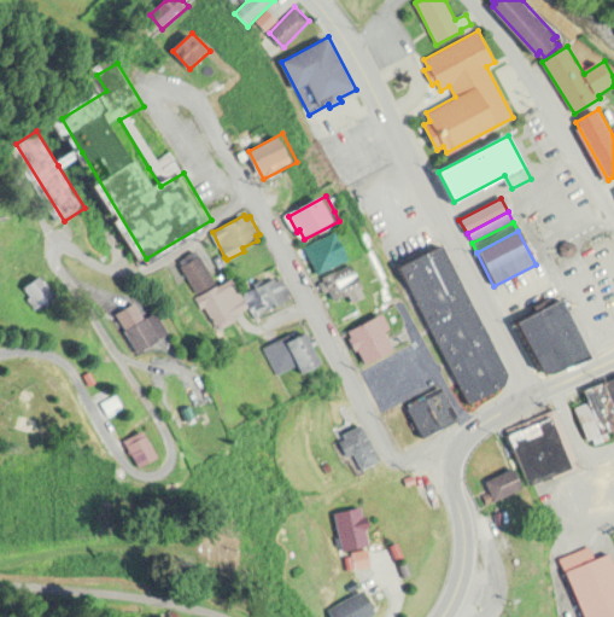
[(307,248),(337,232),(351,260),(321,275),(307,248)]
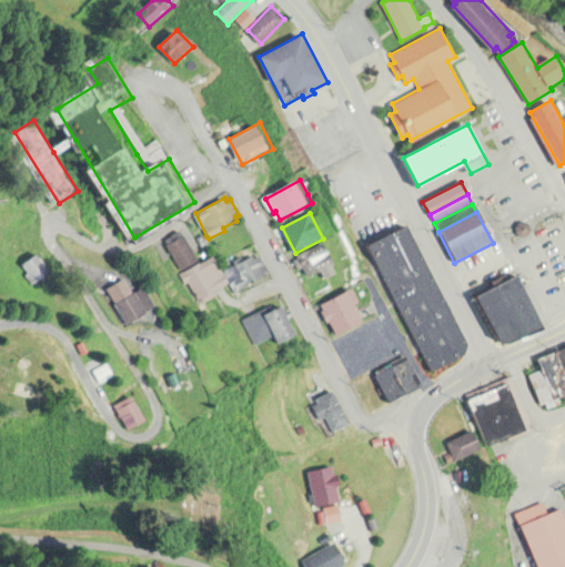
[(517,233),(517,226),(522,222),(527,222),(533,225),(533,232),(528,236),(523,236),(517,233)]
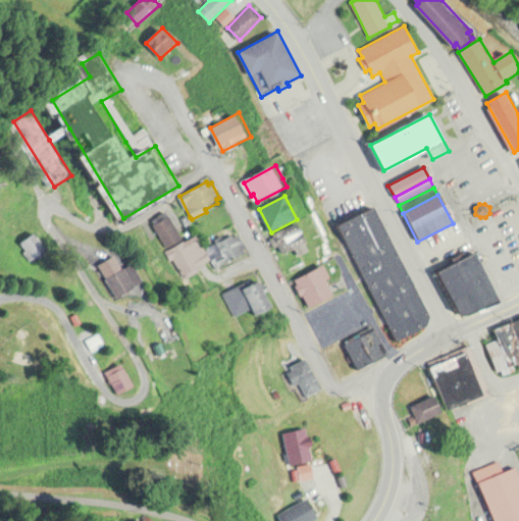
[(335,224),(371,205),(428,314),(426,324),(396,340),(335,224)]
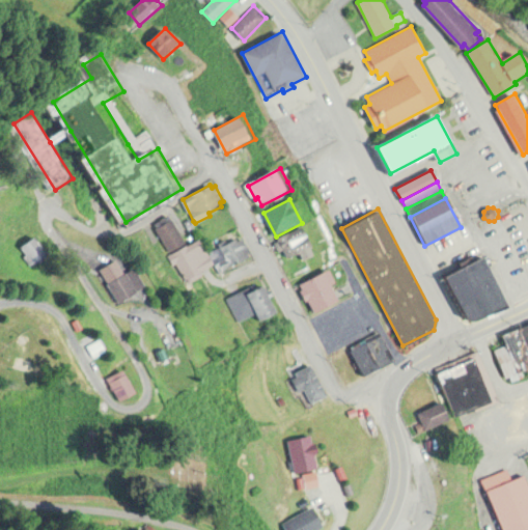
[(157,228),(173,220),(186,244),(169,253),(157,228)]
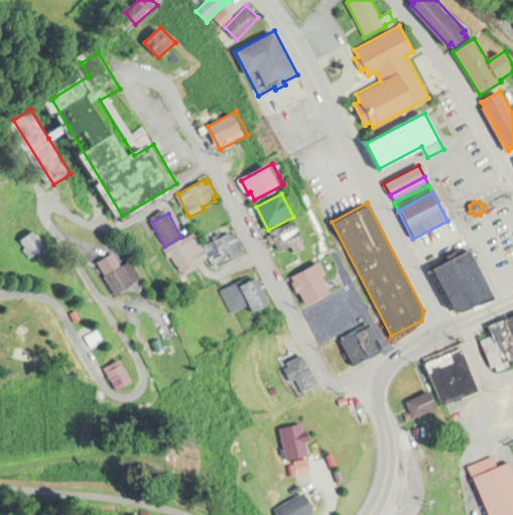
[(277,244),(273,246),(268,236),(272,234),(271,232),(294,220),(304,240),(281,252),(277,244)]
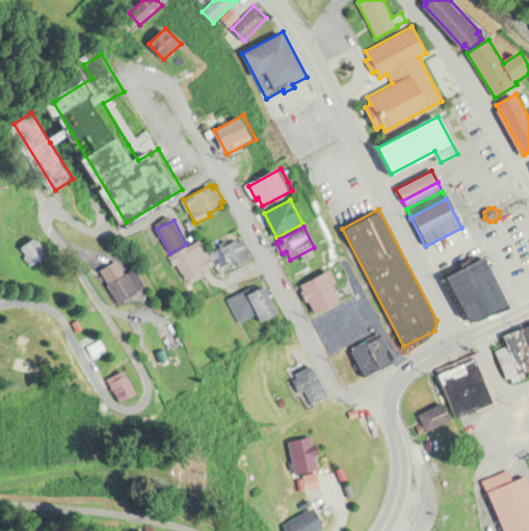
[(22,247),(38,236),(51,255),(51,256),(32,268),(24,258),(27,256),(22,247)]
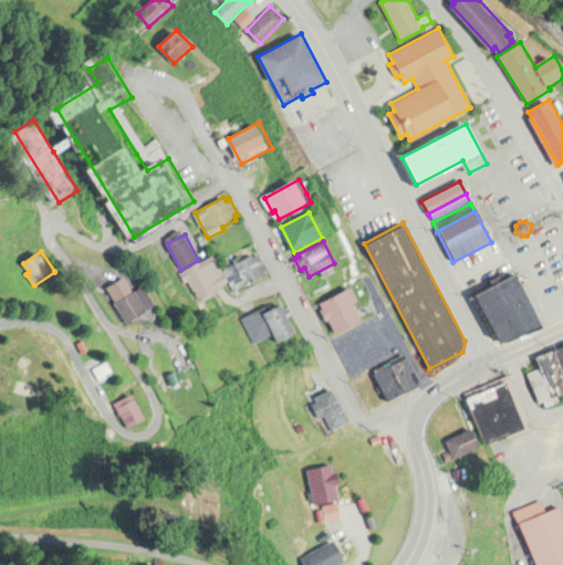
[(185,270),(216,254),(221,264),(230,282),(216,290),(218,294),(201,303),(199,299),(190,281),(185,283),(179,273),(185,270)]
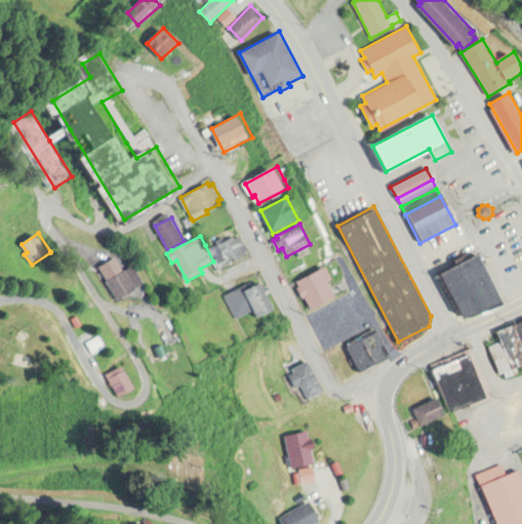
[(251,254),(218,272),(213,264),(226,257),(219,247),(236,239),(241,236),(246,246),(247,246),(251,254)]
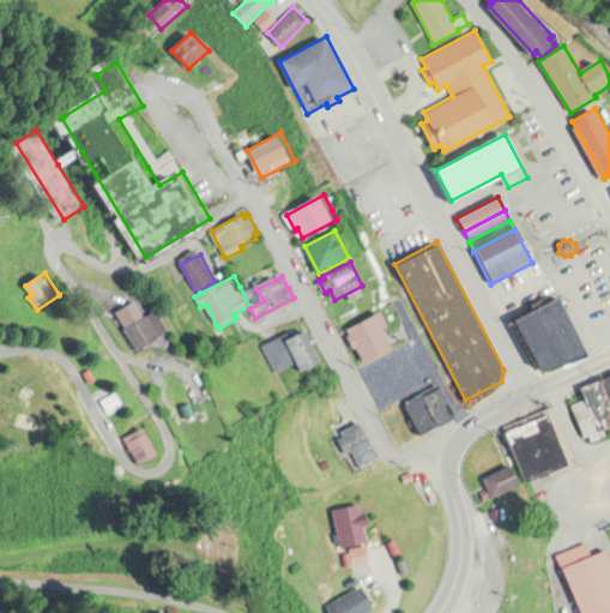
[(512,320),(554,299),(583,353),(547,371),(536,368),(512,320)]
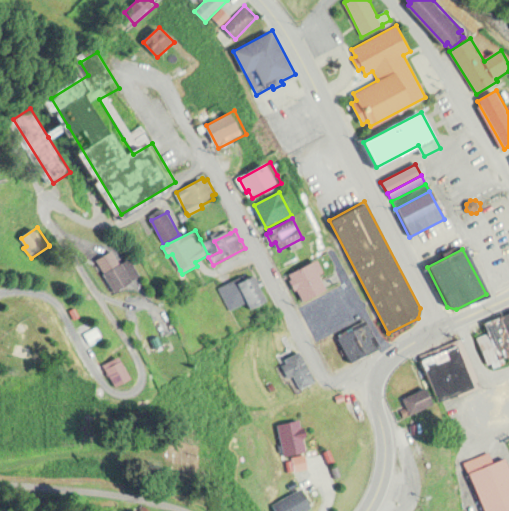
[(100,261),(112,252),(120,264),(129,258),(141,276),(118,293),(105,274),(108,272),(100,261)]
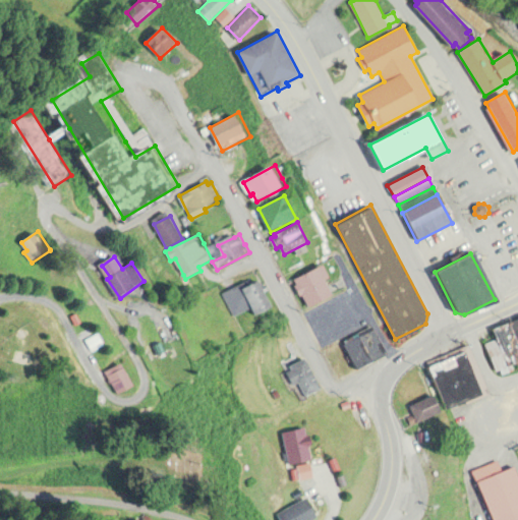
[(298,285),(296,280),(321,268),(325,266),(332,278),(327,280),(334,295),(310,307),(304,295),(302,296),(296,286),(298,285)]
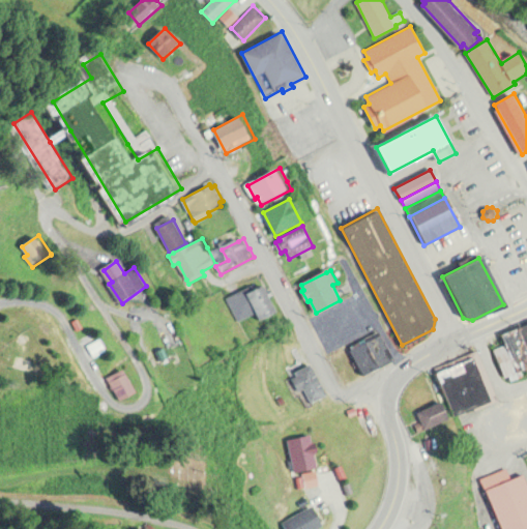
[(237,321),(226,299),(246,289),(249,293),(265,285),(279,312),(263,320),(258,311),(237,321)]
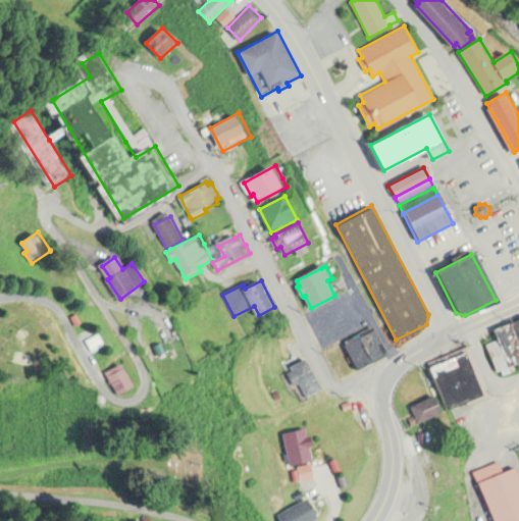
[(495,330),(512,323),(518,340),(518,369),(513,372),(499,340),(495,330)]
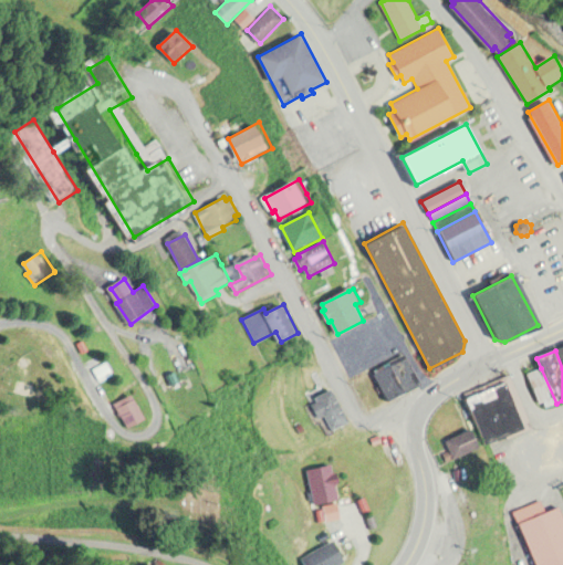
[(387,401),(372,372),(405,355),(420,384),(387,401)]
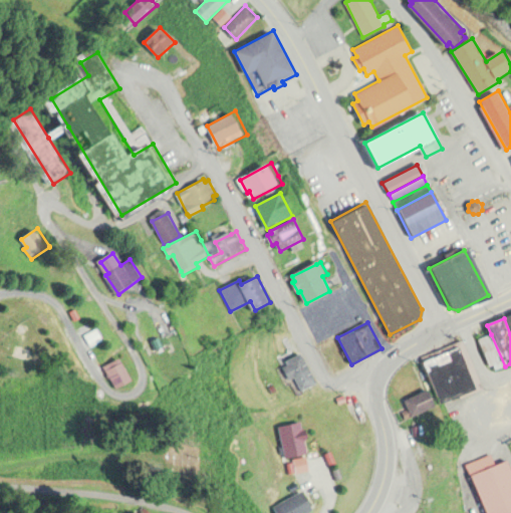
[(491,334),(505,366),(497,369),(495,364),(489,366),(478,339),(491,334)]
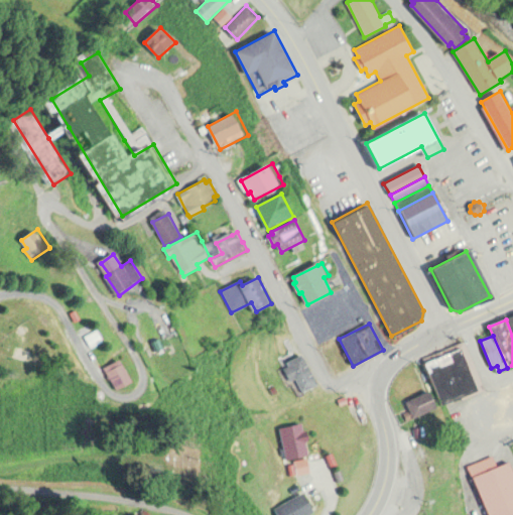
[(467,342),(488,391),(442,410),(422,361),(467,342)]
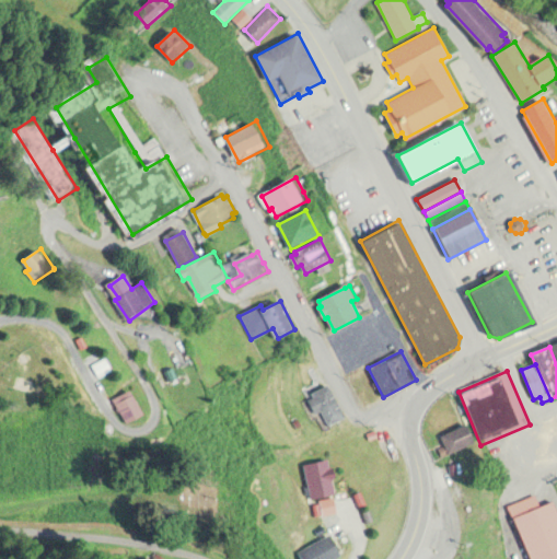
[(315,397),(313,394),(331,384),(348,418),(331,427),(322,411),(317,414),(310,400),(315,397)]
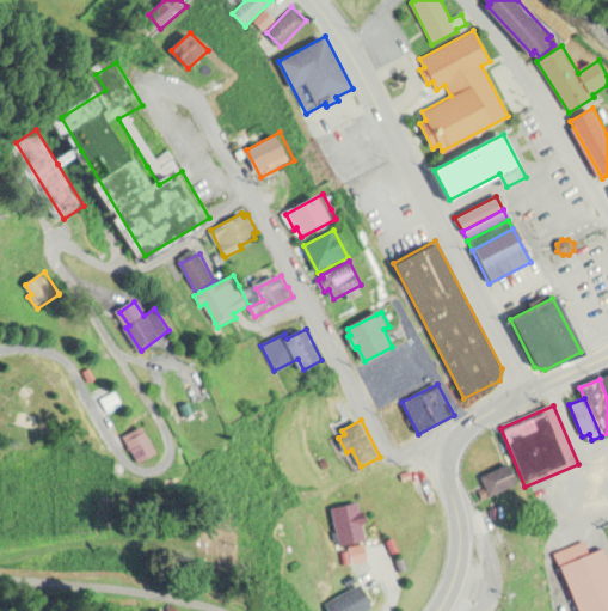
[(135,435),(152,426),(169,452),(152,463),(135,435)]
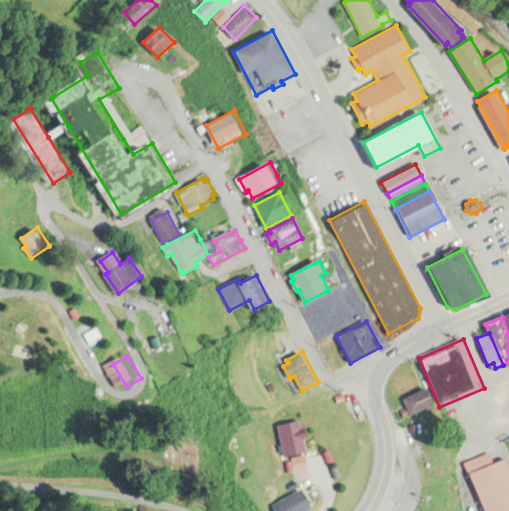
[(484,510),(464,463),(490,452),(495,464),(506,459),(508,464),(508,510),(484,510)]
